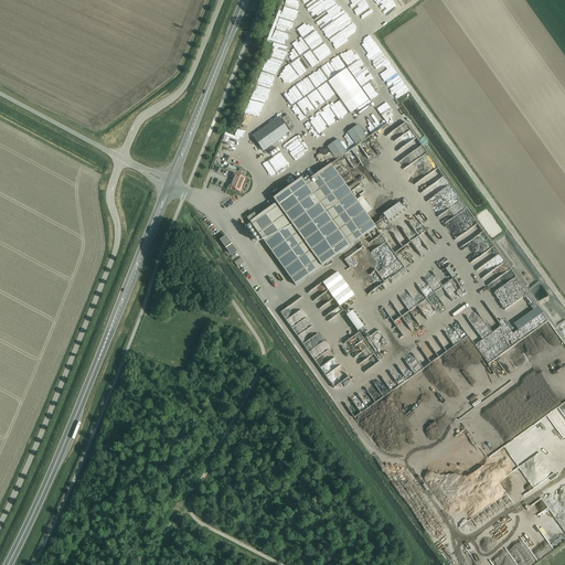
[(333,82),(296,106),(304,117),(307,115),(310,121),(317,117),(313,113),(338,97),(338,96),(343,93),(336,82),(336,81),(333,82)]
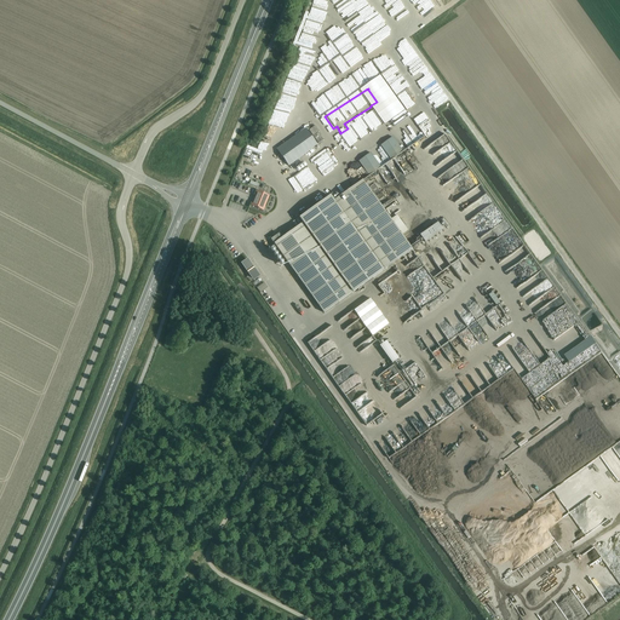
[(382,109),(361,122),(366,131),(369,128),(374,135),(399,119),(394,110),(401,105),(396,98),(382,109)]
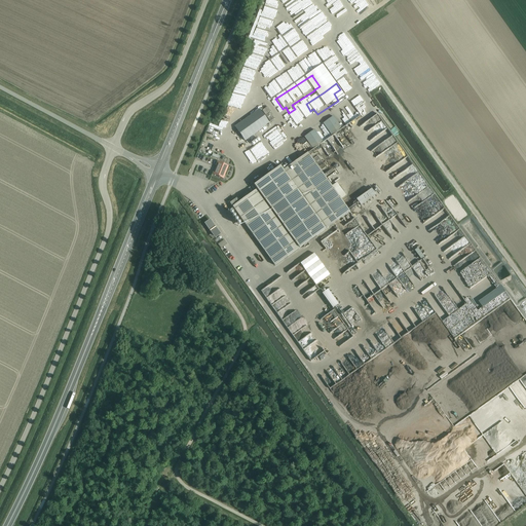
[(305,106),(289,116),(293,124),(295,123),(297,126),(295,127),(296,130),(305,125),(303,120),(307,118),(305,114),(309,112),(305,106)]
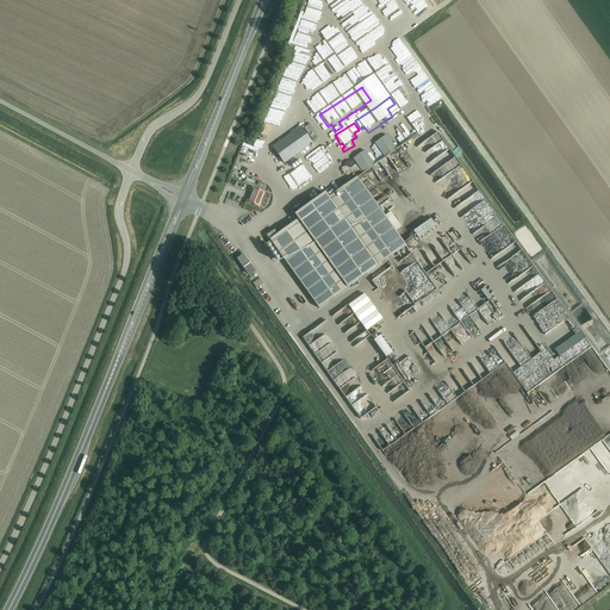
[(405,132),(402,135),(406,141),(412,137),(410,132),(412,131),(415,135),(417,134),(411,124),(406,126),(403,129),(405,132)]
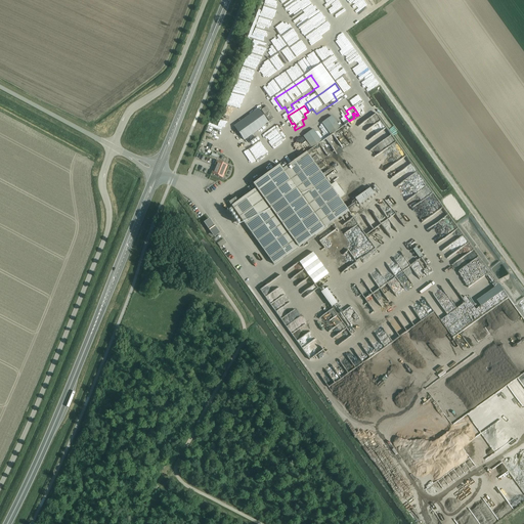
[(244,140),(268,123),(258,108),(233,126),(244,140)]
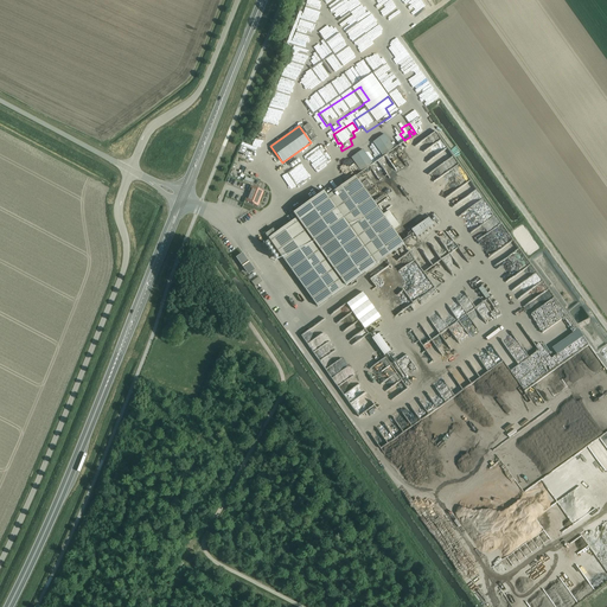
[(383,155),(397,145),(389,134),(385,136),(378,141),(381,146),(377,148),(383,155)]
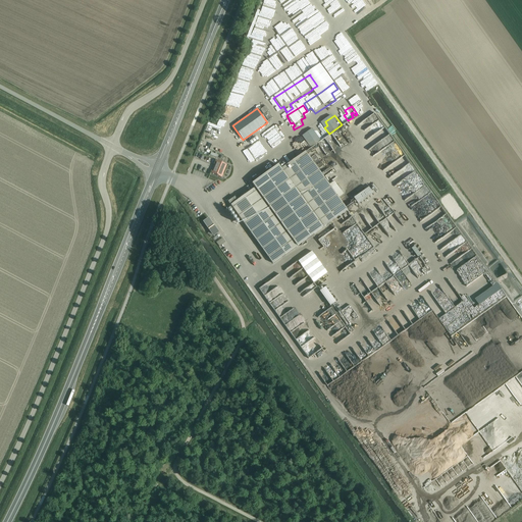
[(261,133),(261,139),(276,139),(283,139),(283,126),(272,126),(272,133),(261,133)]
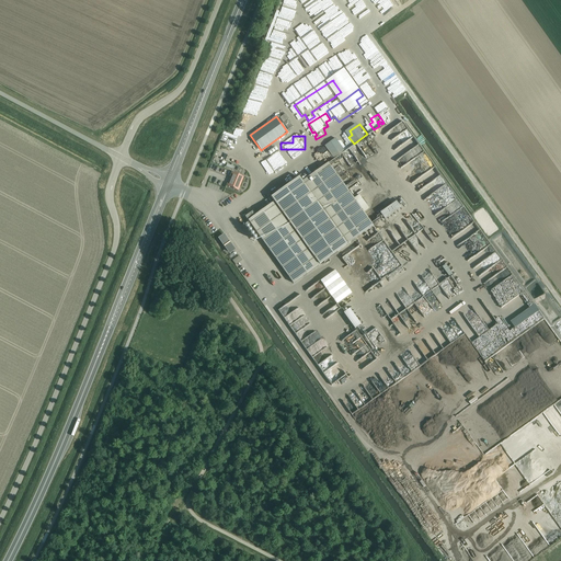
[(332,148),(311,156),(315,163),(334,156),(332,148)]
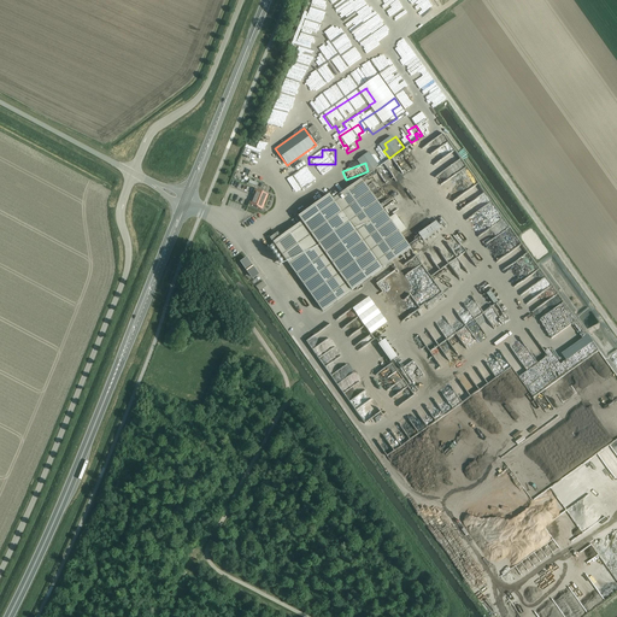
[(305,164),(293,172),(304,189),(309,186),(307,183),(315,178),(305,164)]
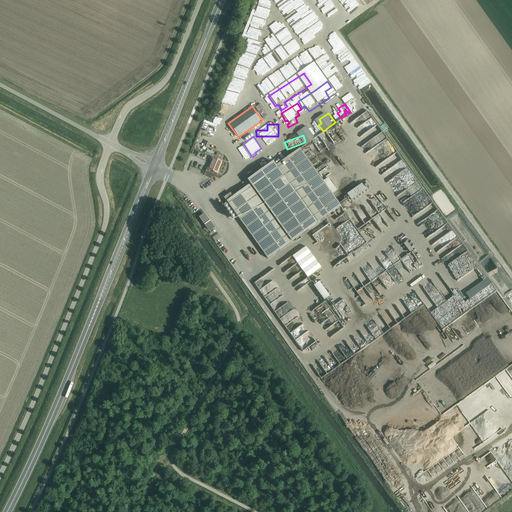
[(322,182),(299,149),(275,166),(272,162),(247,180),(250,184),(226,201),(267,258),(340,206),(331,194),(336,190),(327,178),(322,182)]
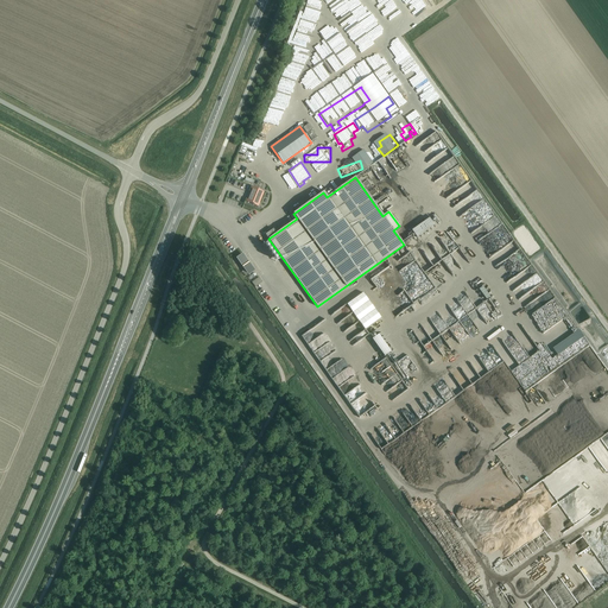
[(259,202),(260,202),(264,192),(252,188),(249,192),(251,192),(247,202),(257,206),(259,202)]
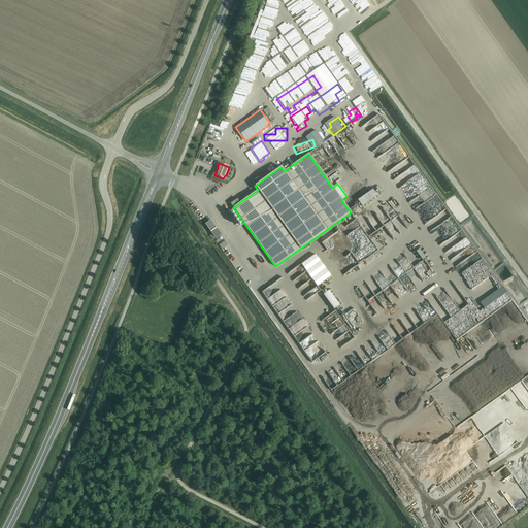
[(355,182),(358,186),(351,191),(353,194),(365,185),(360,177),(355,182)]
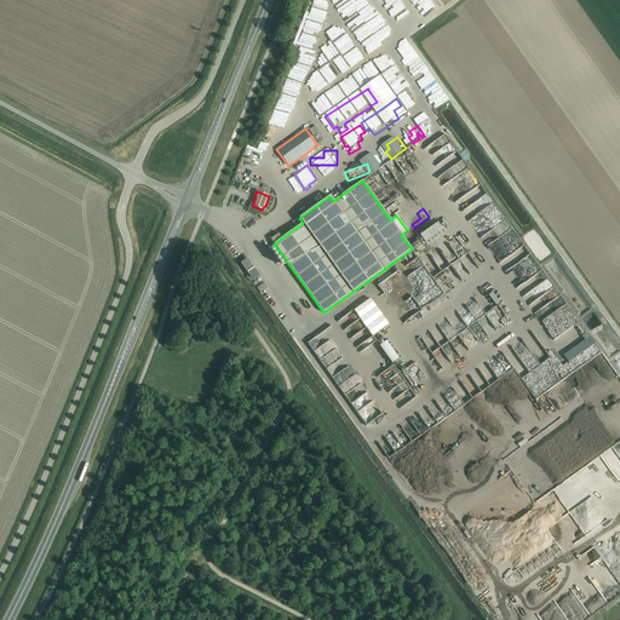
[(428,246),(447,235),(443,227),(424,237),(428,246)]
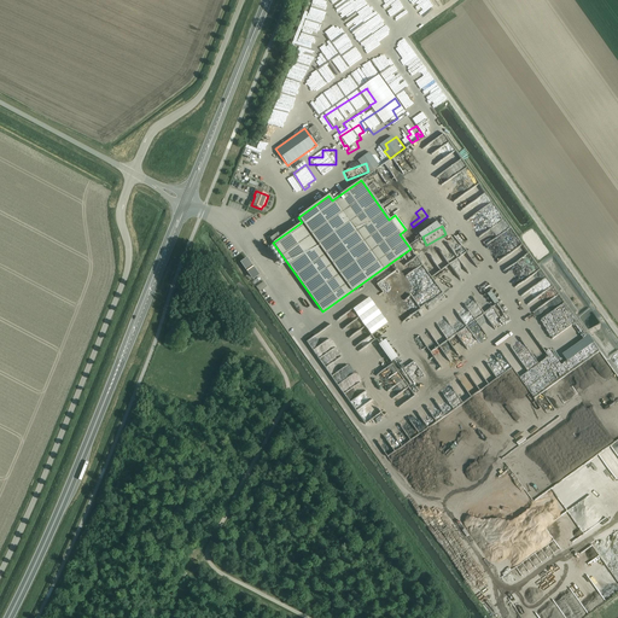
[(489,255),(496,252),(495,250),(497,250),(496,245),(494,246),(493,244),(483,248),(487,256),(489,255)]
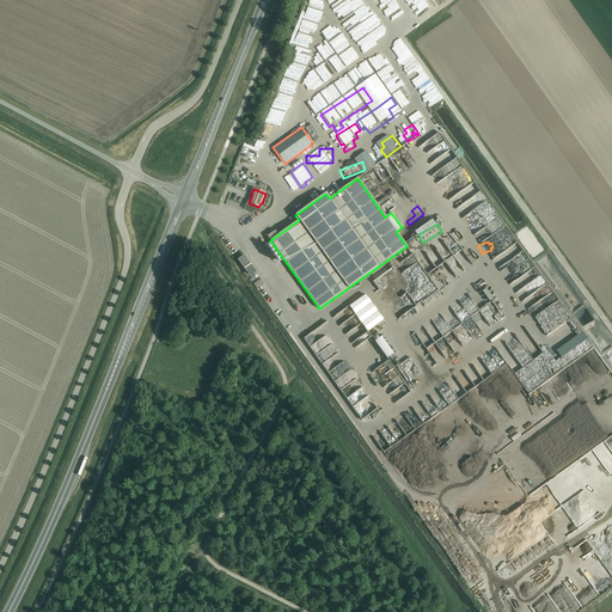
[(251,275),(256,271),(245,256),(239,259),(251,275)]
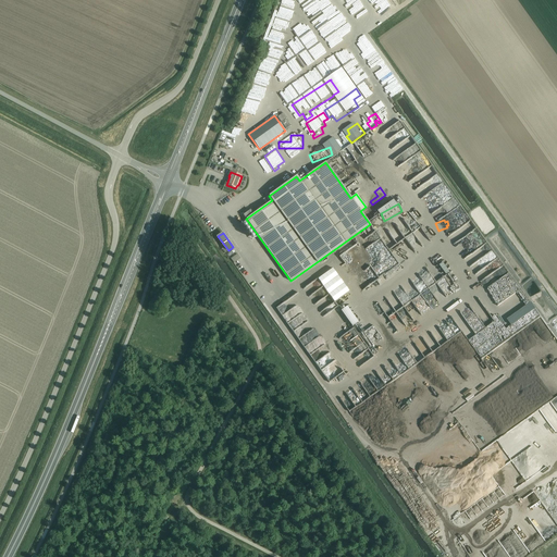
[(233,235),(242,247),(245,245),(236,233),(233,235)]
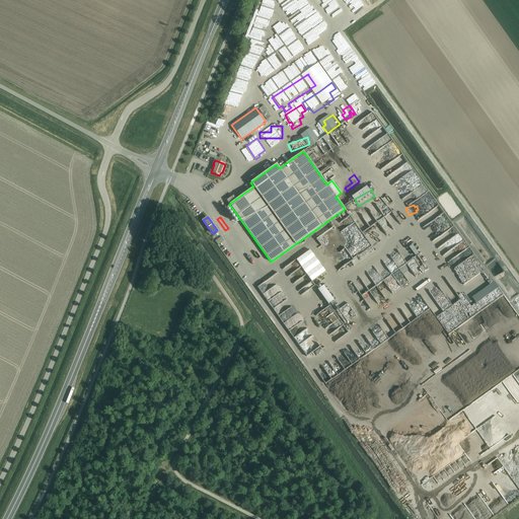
[(461,425),(468,420),(465,416),(458,420),(461,425)]
